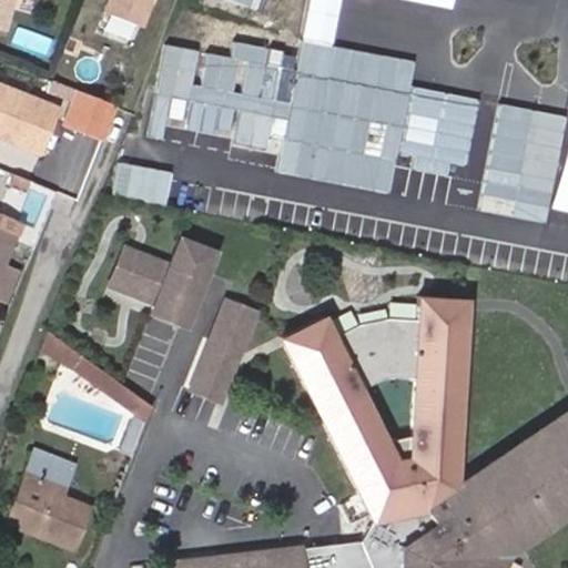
[(0,0),(0,7),(9,10),(11,0),(0,0)]
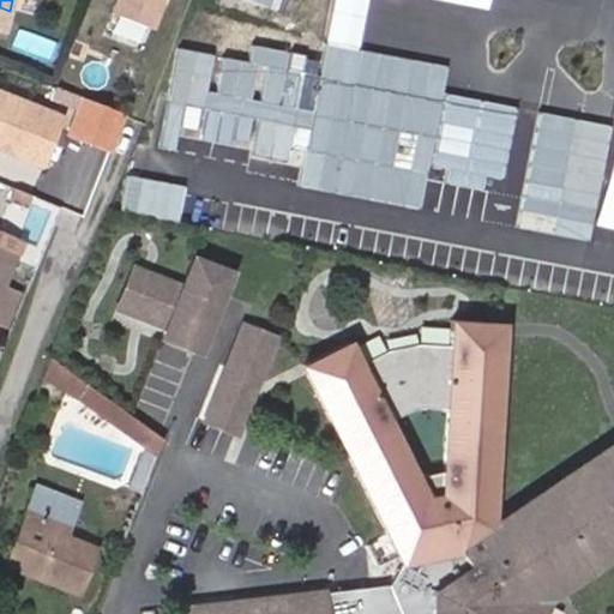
[(160,0),(113,0),(110,7),(150,24),(160,0)]
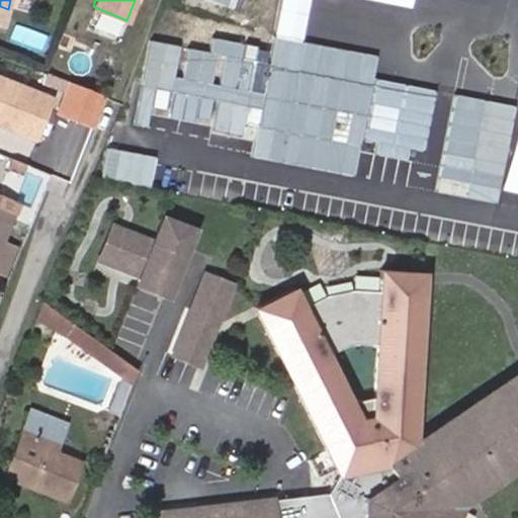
[(209,54),(153,42),(136,125),(147,127),(150,111),(254,132),(249,155),(355,176),(360,153),(422,165),(436,90),(375,78),(379,59),(277,38),(274,51),(212,38),(209,54)]
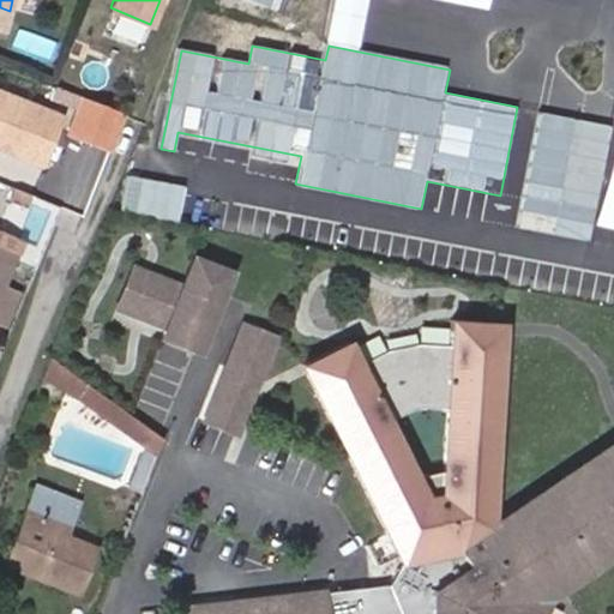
[(65,120),(0,92),(0,150),(44,169),(65,120)]
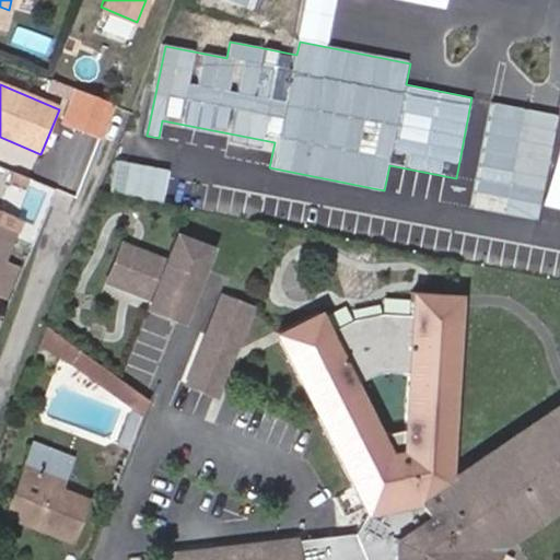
[(72,118),(104,128),(112,102),(81,92),(72,118)]
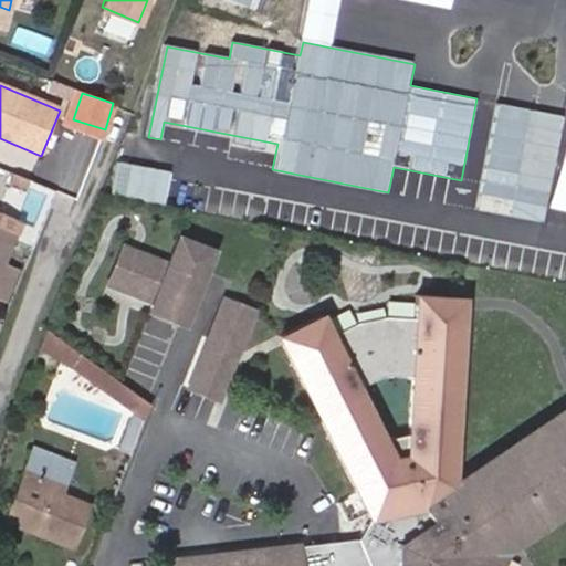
[(543,220),(563,116),(499,104),(479,208),(543,220)]
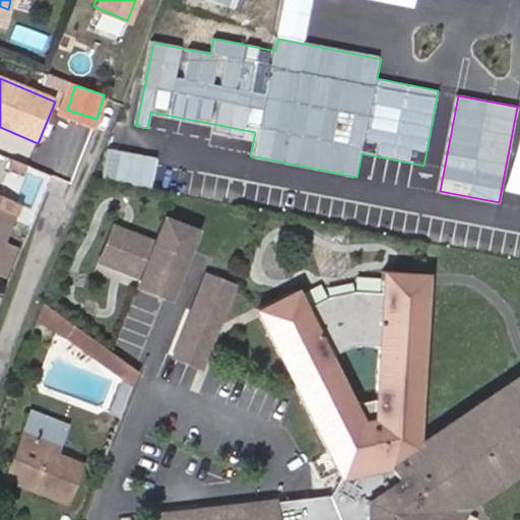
[(519,136),(508,190),(519,192),(519,136)]
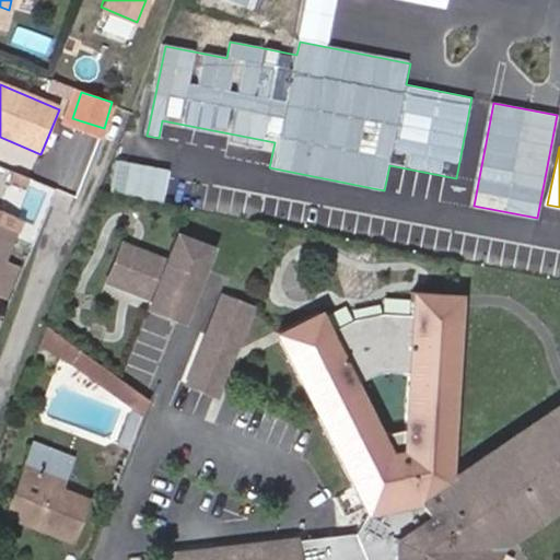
[(0,261),(12,234),(0,229),(0,261)]
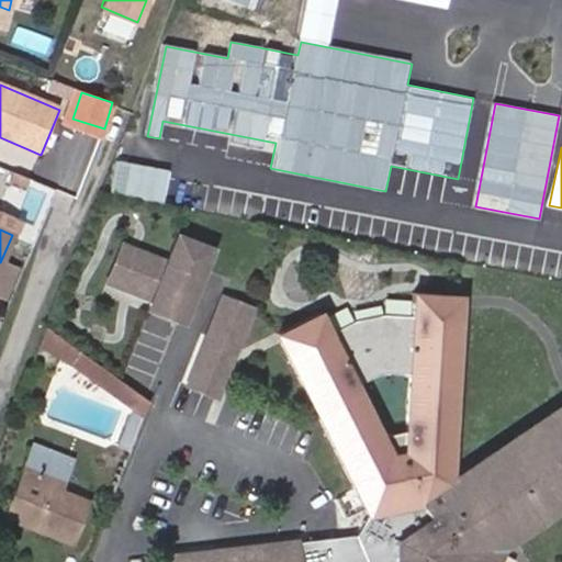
[(192,274),(203,248),(177,238),(167,263),(143,255),(128,261),(123,276),(130,290),(184,312),(199,278),(192,274)]
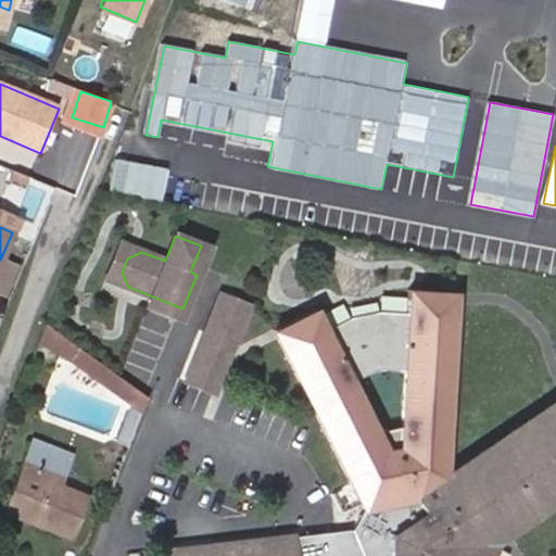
[(201,245),(190,272),(197,275),(207,249),(201,245)]
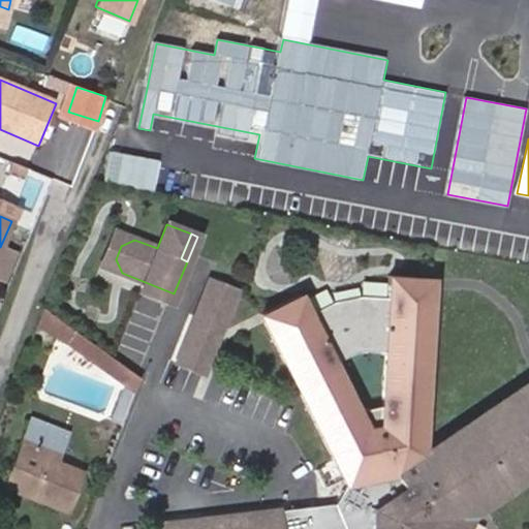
[(0,247),(0,280),(1,281),(13,252),(0,247)]
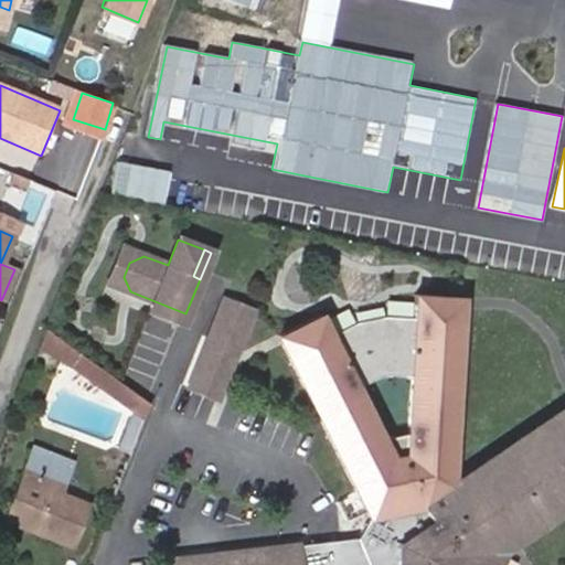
[(251,311),(224,301),(190,388),(215,398),(251,311)]
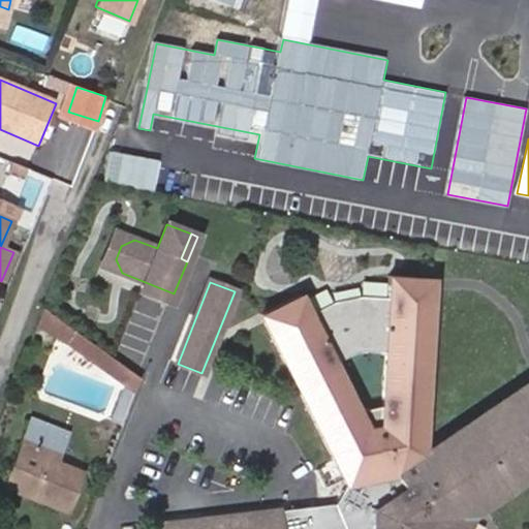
[(336,503),(163,528),(454,528),(471,517),(470,516),(473,503),(487,504),(489,493),(502,494),(505,481),(518,483),(521,471),(528,471),(528,385),(520,385),(516,398),(504,396),(501,408),(489,407),(485,419),(472,417),(469,430),(457,429),(454,441),(441,440),(438,452),(426,450),(421,444),(428,286),(385,284),(385,299),(359,298),(332,302),(307,315),(301,303),(263,322),(346,484),(336,503)]
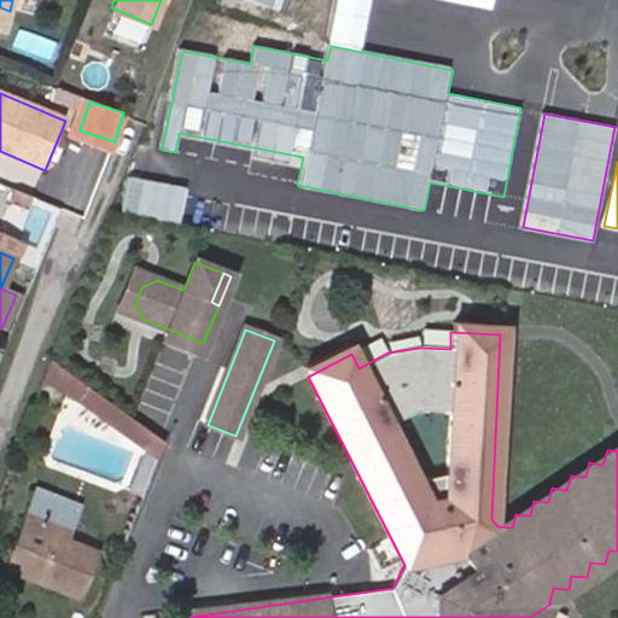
[(50,362),(41,384),(77,400),(82,386),(50,362)]
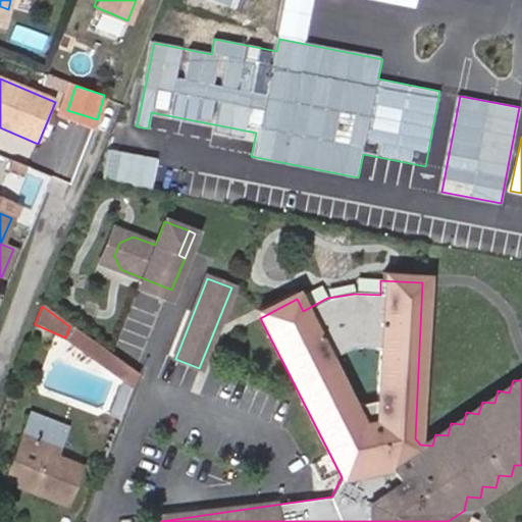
[(105,366),(111,357),(69,326),(65,337),(105,366)]
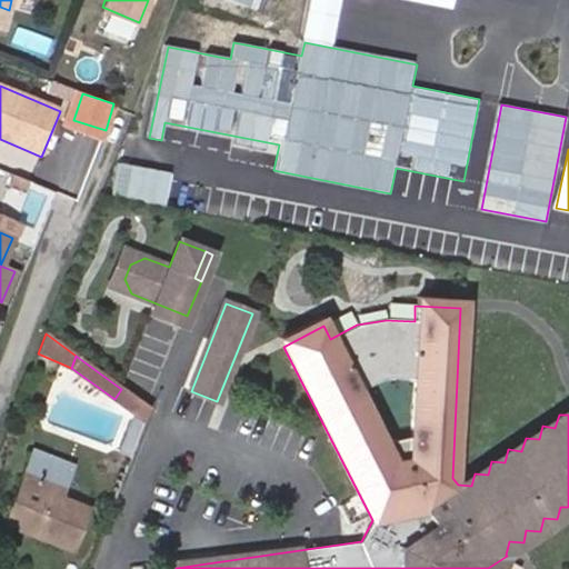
[(115,399),(145,422),(150,409),(121,389),(115,399)]
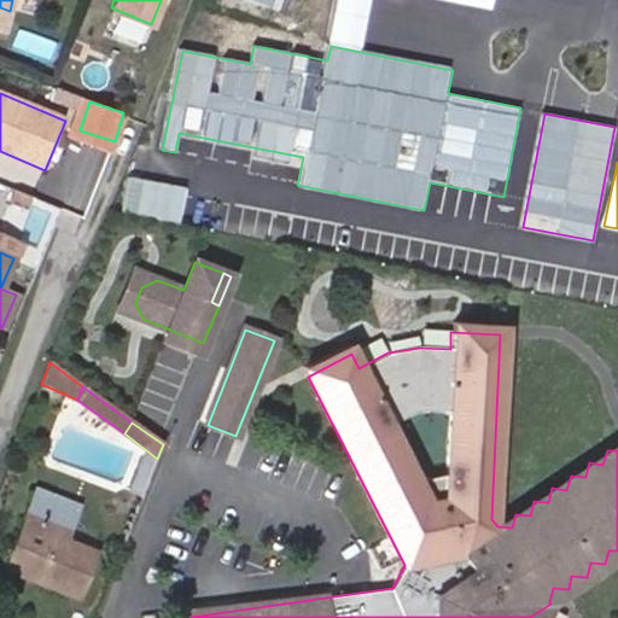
[(94,553),(65,541),(53,536),(65,501),(38,491),(11,561),(38,572),(35,582),(77,598),(94,553)]
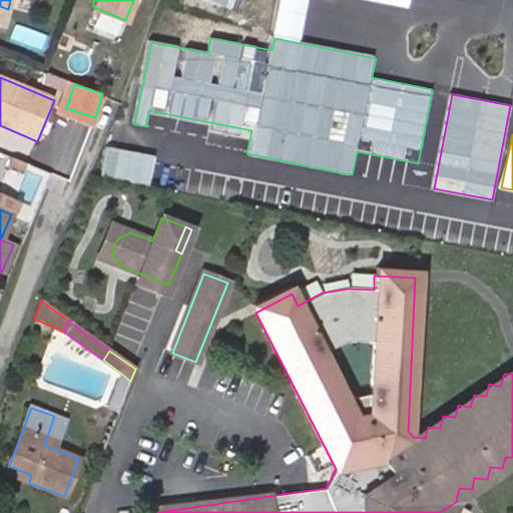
[(44,445),(54,449),(65,421),(54,416),(44,445)]
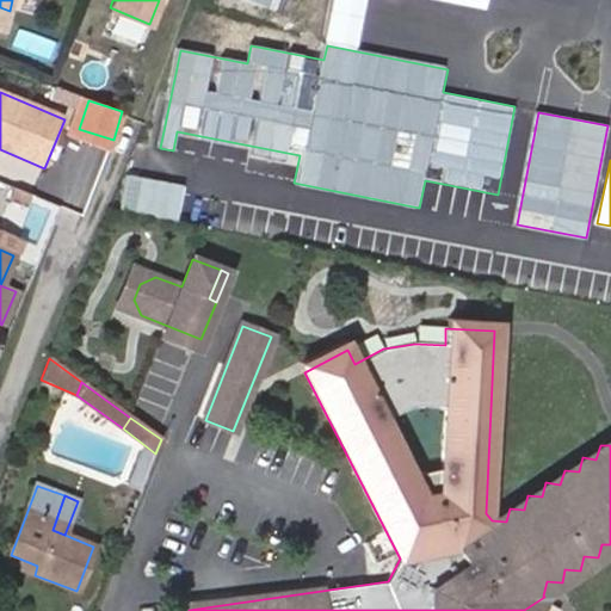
[(6,565),(35,575),(37,566),(11,555),(6,565)]
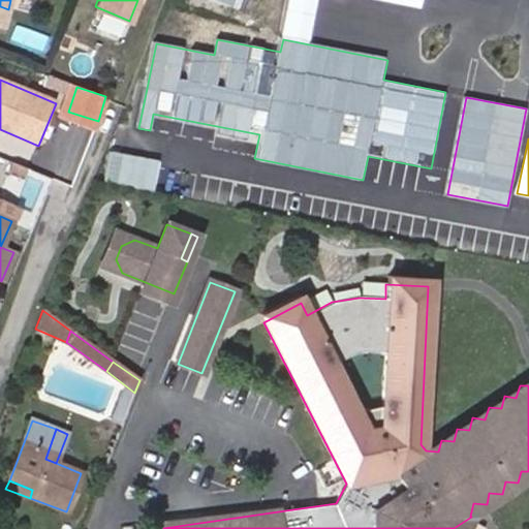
[(465,528),(471,517),(454,528),(465,528)]
